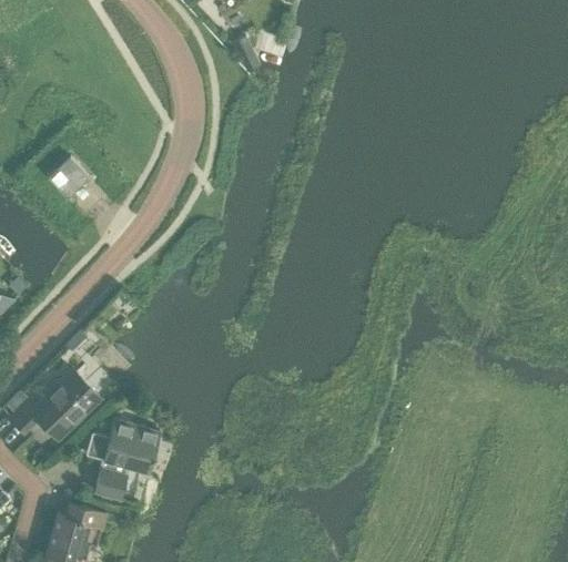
[(246,39),(233,47),(240,60),(253,53),(246,39)]
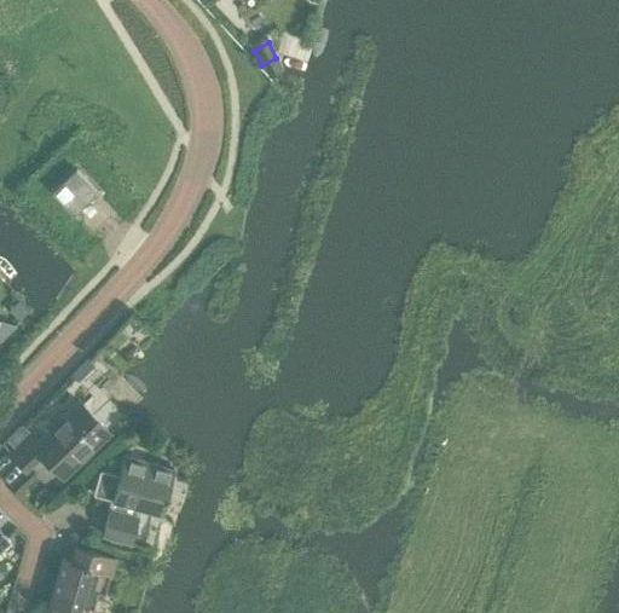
[(74,218),(98,197),(77,174),(53,196),(74,218)]
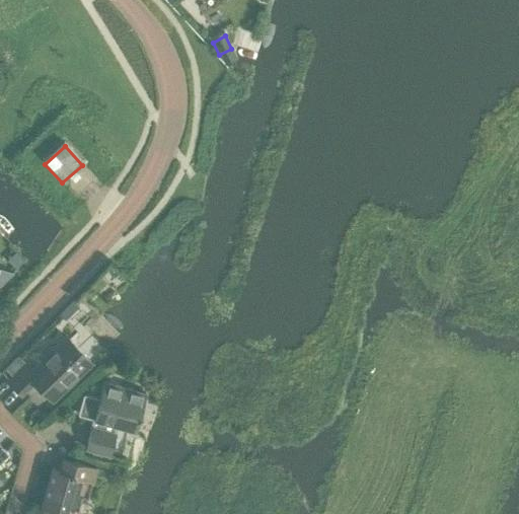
[(17,359),(4,372),(12,380),(8,384),(21,397),(34,384),(52,404),(90,366),(66,340),(31,373),(17,359)]
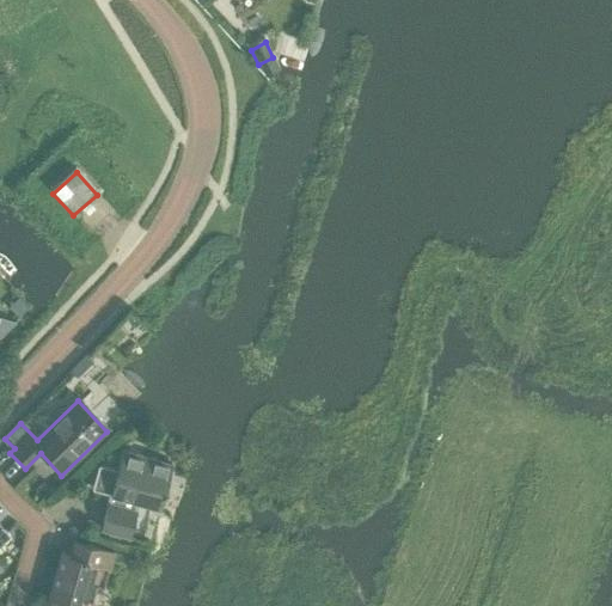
[(159,512),(171,469),(122,454),(117,472),(98,467),(91,493),(116,499),(114,508),(108,506),(101,532),(129,540),(136,515),(133,514),(136,505),(159,512)]
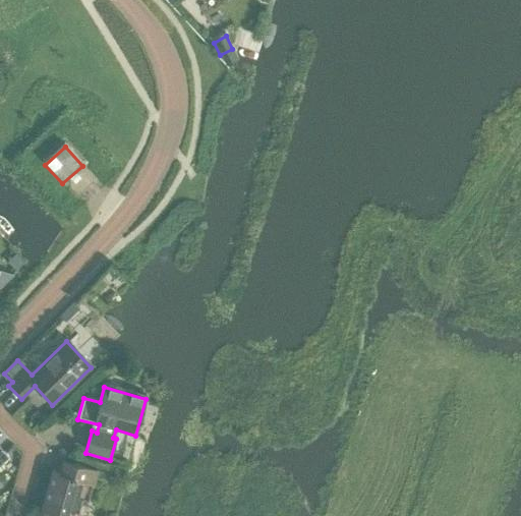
[(93,486),(97,473),(63,464),(60,475),(51,473),(41,512),(52,515),(71,515),(71,514),(74,515),(77,515),(81,502),(88,503),(92,485),(93,486)]
